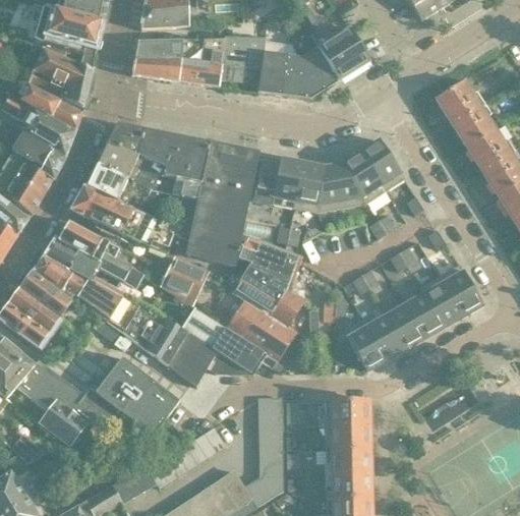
[(104,20),(108,0),(35,0),(35,1),(44,3),(44,5),(104,20)]
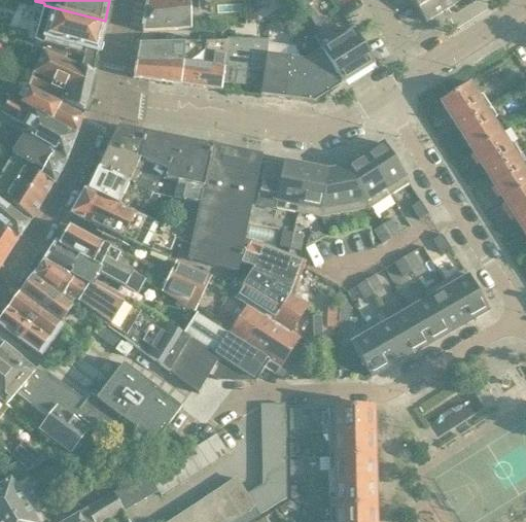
[(142,27),(189,25),(188,0),(146,0),(142,27)]
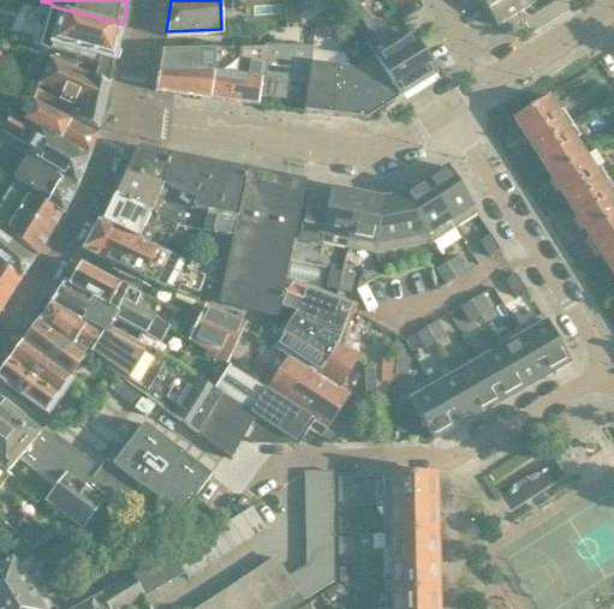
[(381,29),(362,0),(346,0),(368,37),(381,29)]
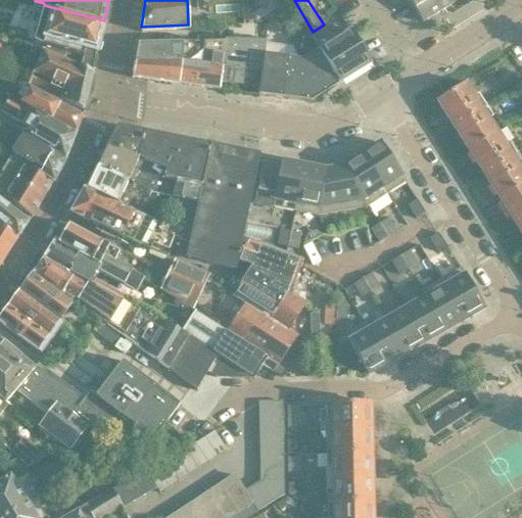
[(441,6),(437,0),(411,0),(423,17),(441,6)]
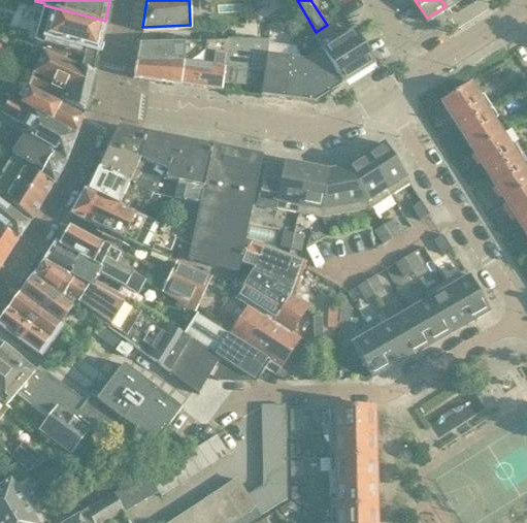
[(100,38),(105,21),(44,5),(35,37),(43,42),(42,43),(84,55),(86,46),(98,48),(101,39),(100,38)]
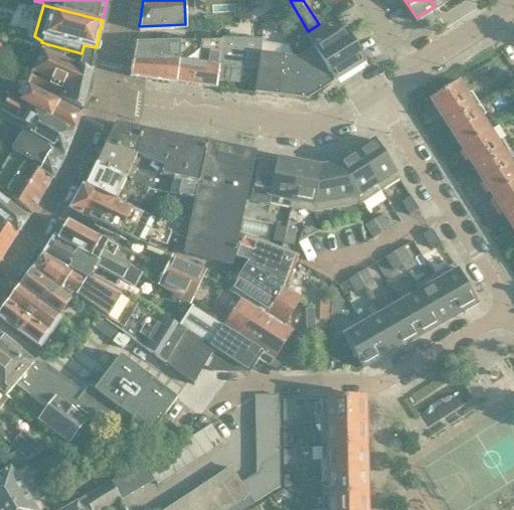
[(366,59),(345,24),(315,42),(336,77),(366,59)]
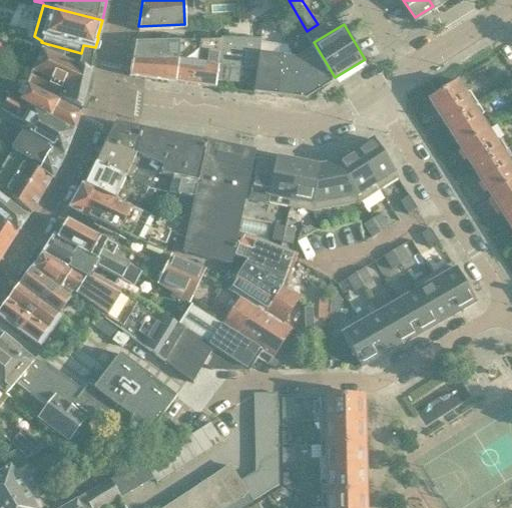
[(258,66),(260,48),(262,35),(221,36),(218,60),(231,62),(229,72),(239,73),(240,63),(258,66)]
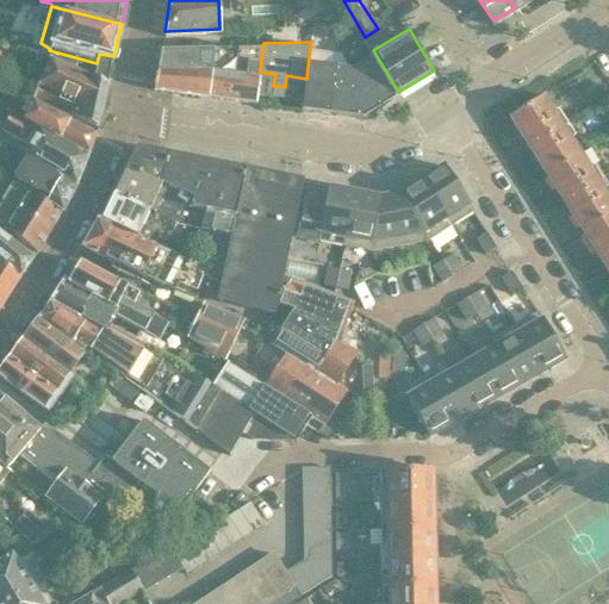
[(312,55),(346,61),(348,48),(315,42),(312,55)]
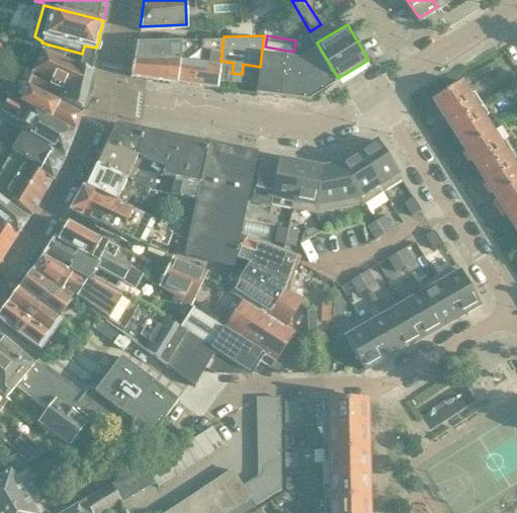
[(232,73),(234,63),(221,61),(224,36),(202,37),(199,59),(187,58),(181,58),(177,79),(218,84),(219,77),(231,79),(232,73)]
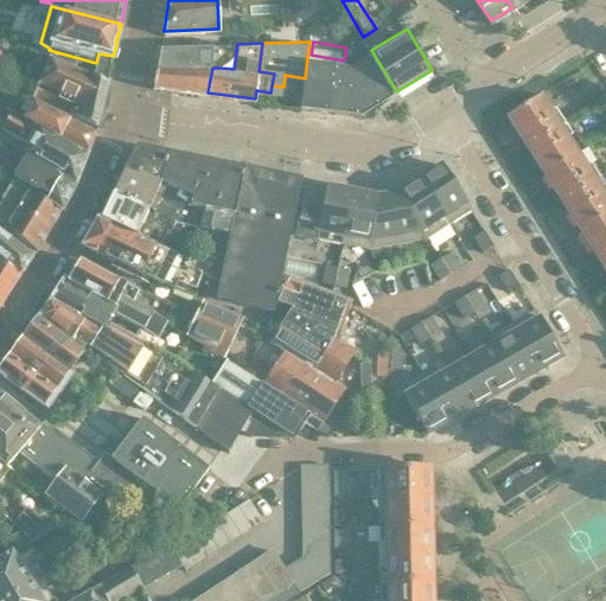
[(160,45),(157,66),(212,64),(212,68),(219,68),(234,69),(237,44),(218,44),(160,45)]
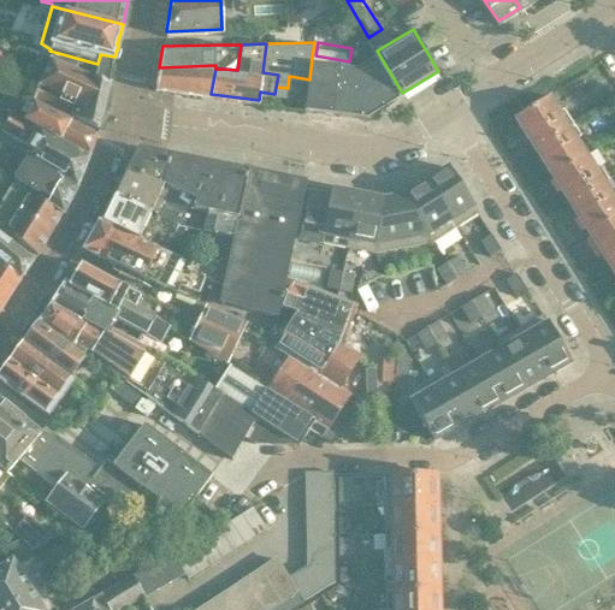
[(402,93),(377,51),(355,64),(341,61),(335,111),(367,114),(402,93)]
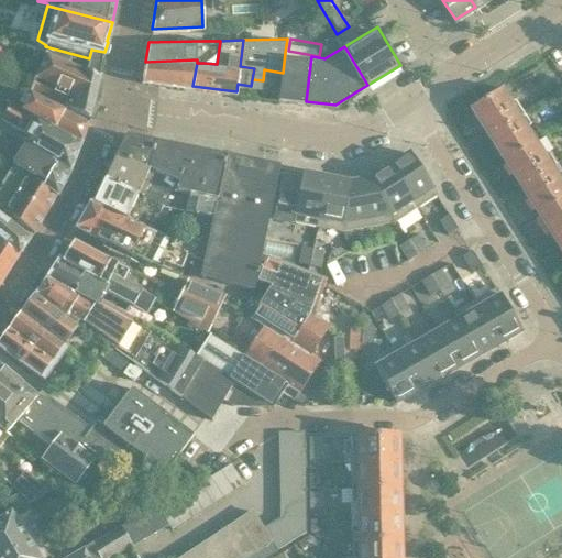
[(31,86),(91,115),(101,74),(46,50),(31,86)]
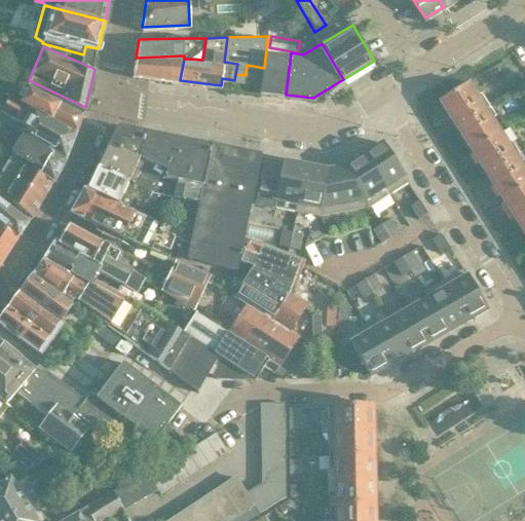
[(286,95),(291,52),(266,49),(264,68),(260,90),(286,95)]
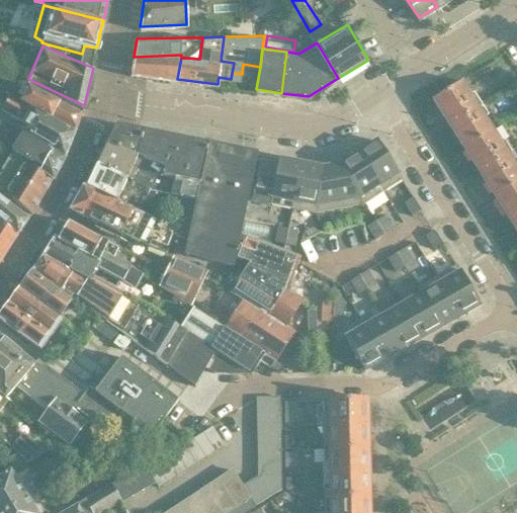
[(181,55),(134,57),(131,73),(177,79),(181,58),(181,55)]
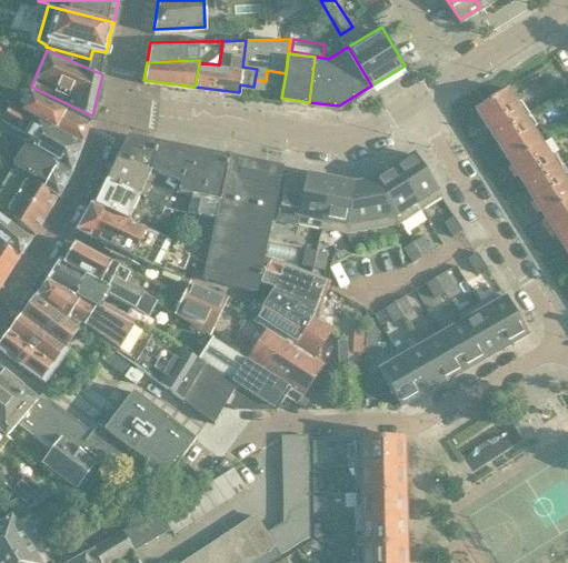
[(3,77),(0,81),(0,94),(83,141),(91,121),(3,77)]
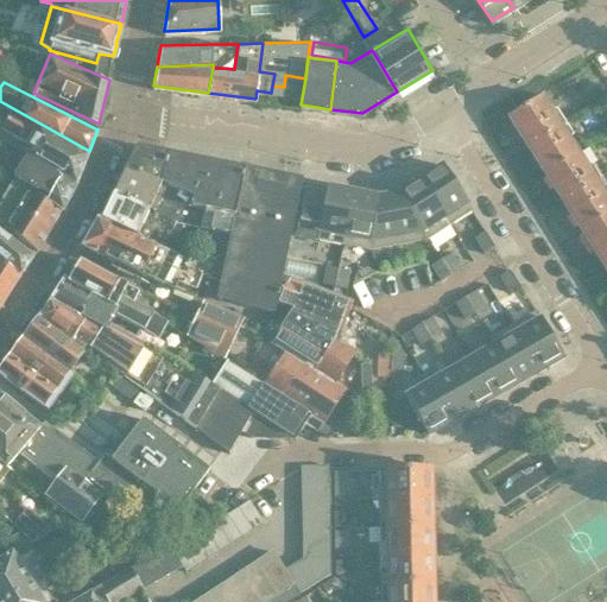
[(509,113),(545,171),(580,150),(543,92),(509,113)]
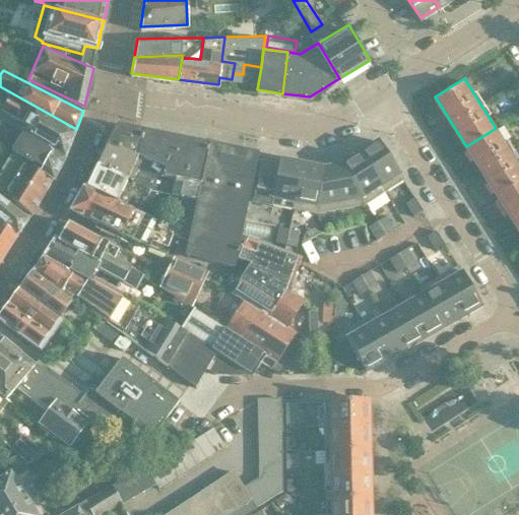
[(76,129),(0,86),(0,103),(2,105),(1,108),(24,122),(20,129),(66,154),(76,129)]
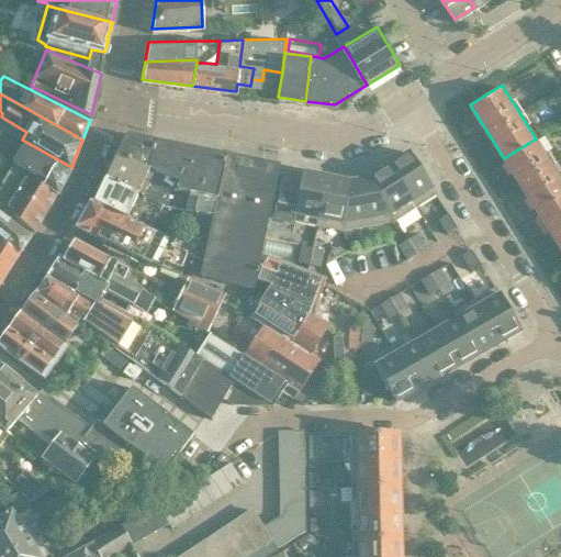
[(148,167),(154,137),(126,132),(116,153),(148,167)]
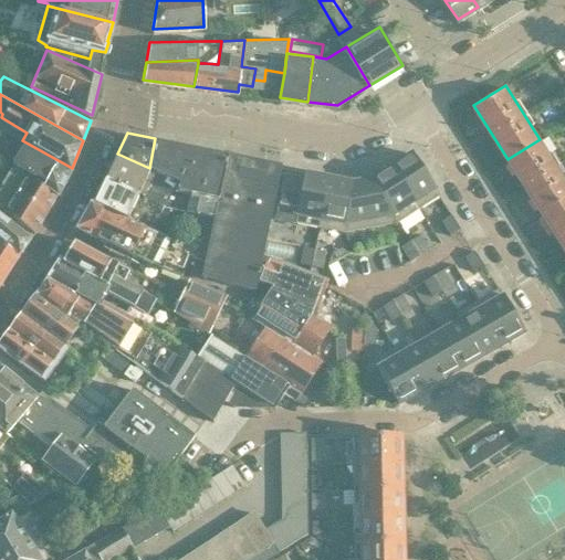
[(72,168),(22,140),(14,135),(1,154),(14,162),(59,193),(72,168)]
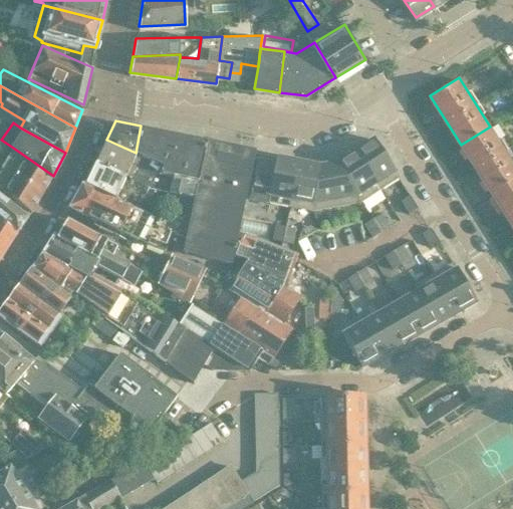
[(164,165),(171,132),(141,125),(136,153),(142,155),(164,165)]
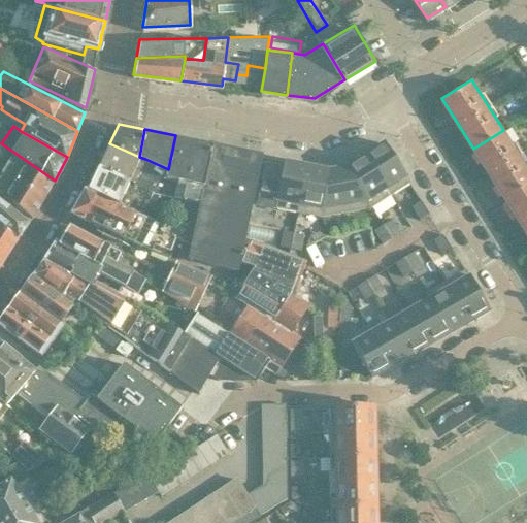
[(526,166),(503,130),(473,149),(504,197),(526,183),(526,166)]
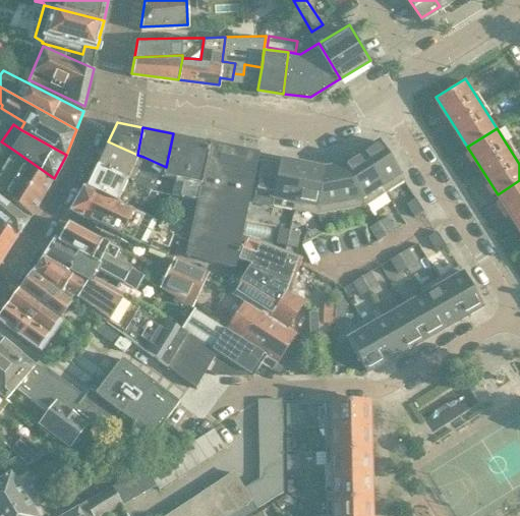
[(197,198),(210,145),(210,141),(173,133),(166,167),(151,187),(161,189),(196,198),(197,198)]
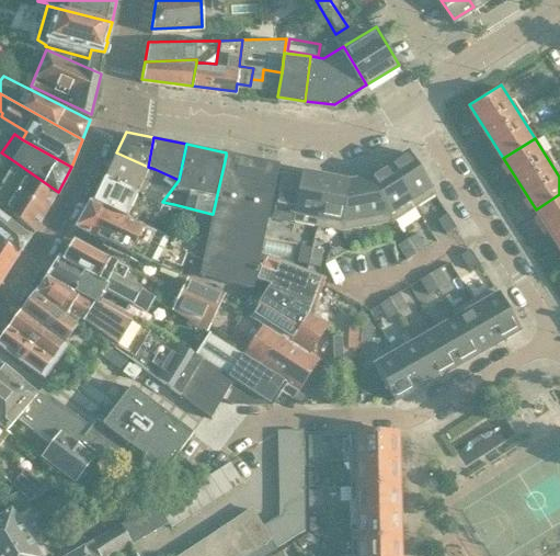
[(409,148),(389,161),(415,204),(436,191),(409,148)]
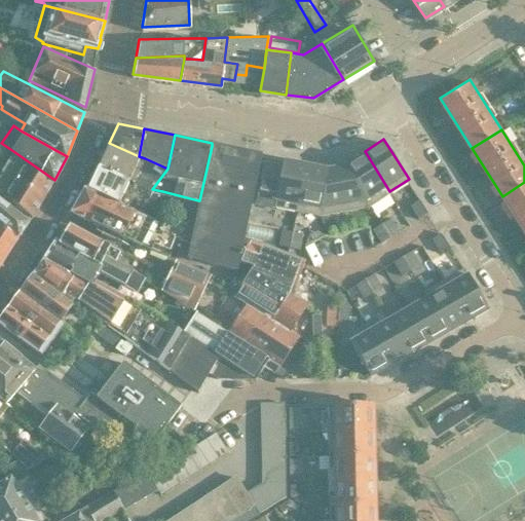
[(167,169),(145,158),(139,156),(109,143),(99,164),(152,189),(167,169)]
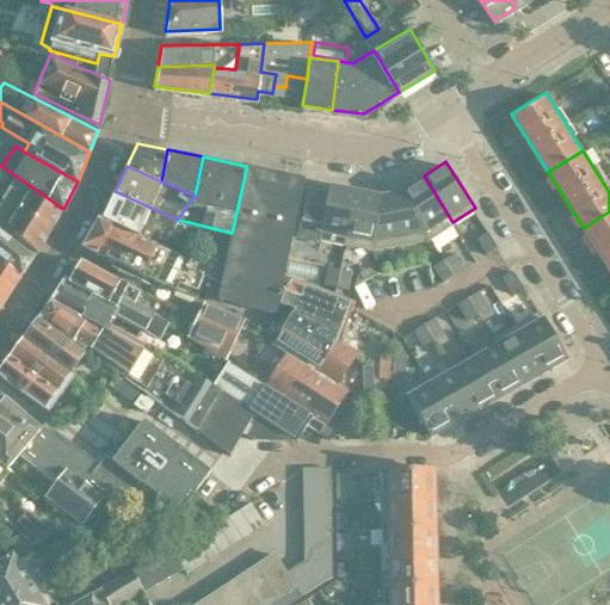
[(276,310),(279,300),(284,273),(303,183),(265,174),(265,173),(246,170),(232,233),(230,233),(229,240),(222,279),(219,296),(276,310)]
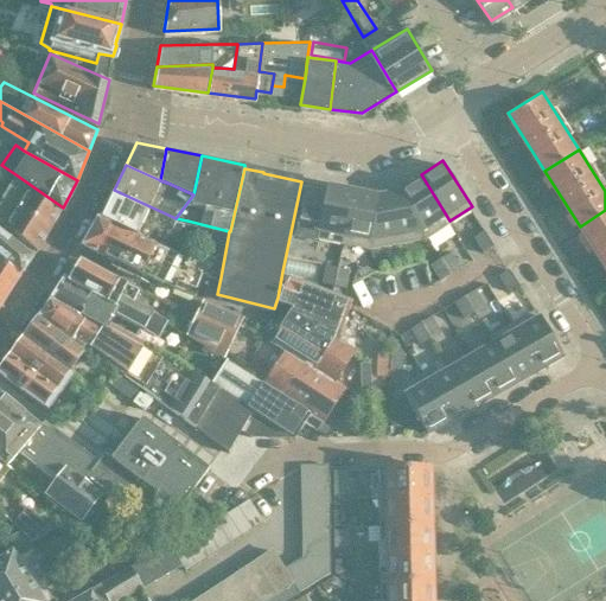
[(63,208),(16,174),(0,194),(0,216),(38,247),(63,208)]
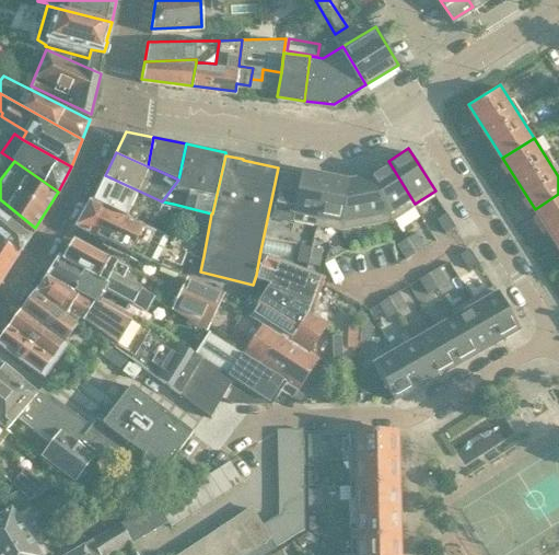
[(388,161),(368,174),(393,218),(415,204),(388,161)]
